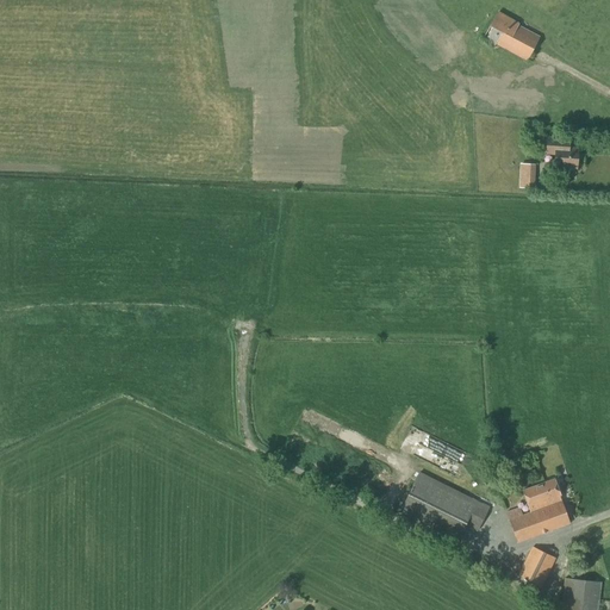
[(487,37),(531,57),(543,32),(498,12),(487,37)]
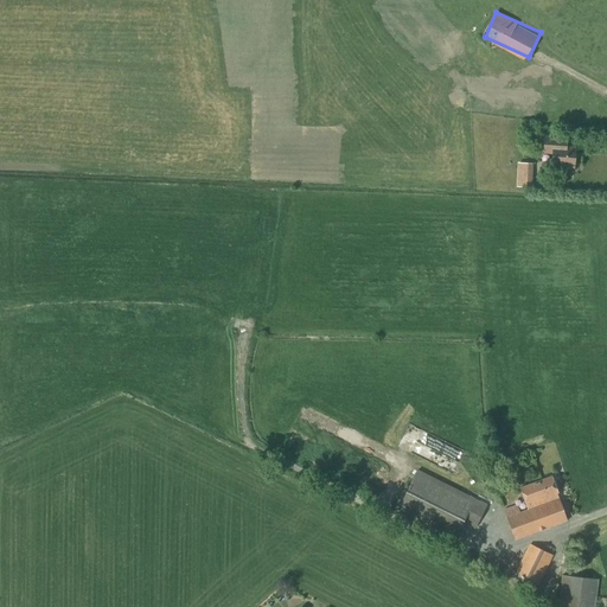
[(574,168),(575,149),(567,148),(568,138),(543,136),(542,153),(551,154),(551,166),(574,168)]
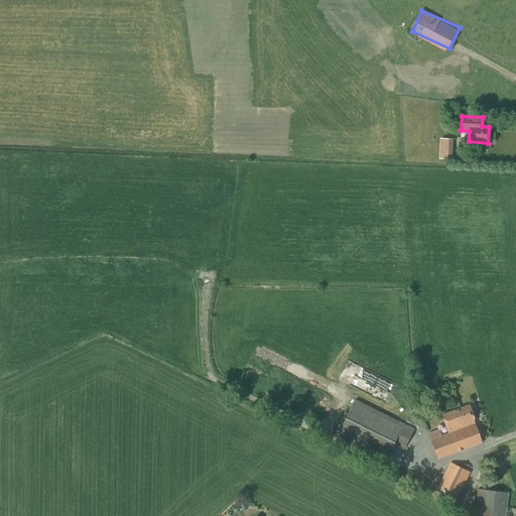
[(452,158),(453,138),(440,138),(439,158),(452,158)]
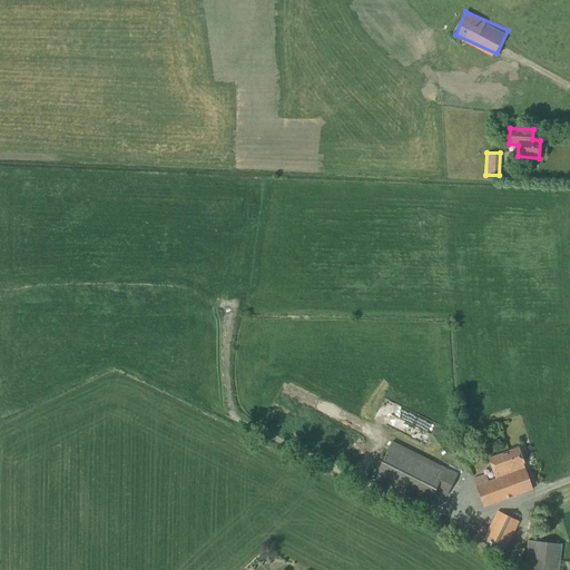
[(445,497),(458,474),(392,442),(370,483),(425,511),(434,491),(445,497)]
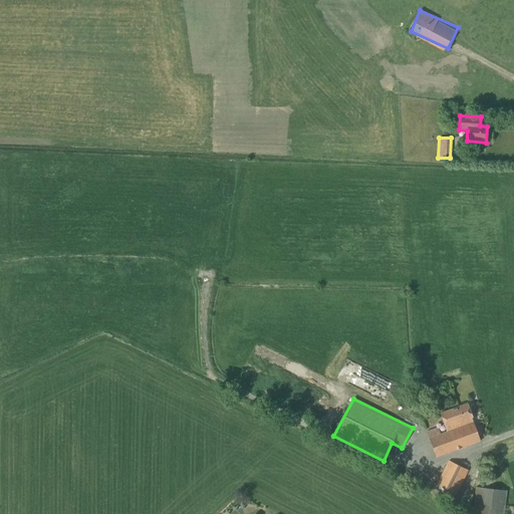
[(473,423),(466,405),(441,414),(447,432),(440,435),(438,429),(427,433),(436,458),(480,442),(473,423)]
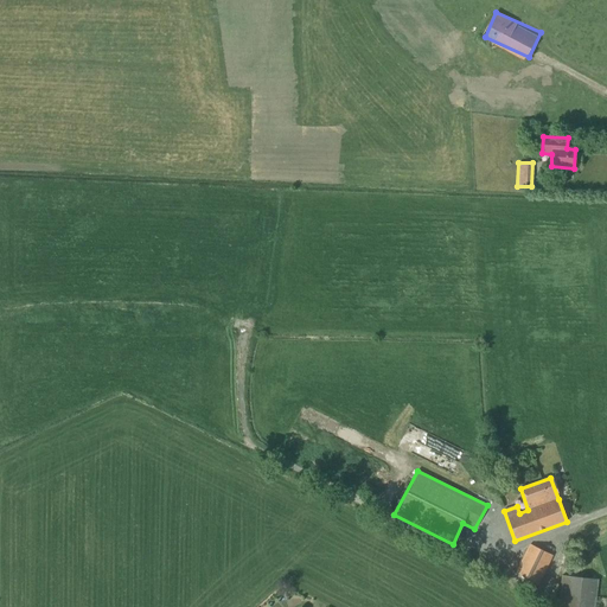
[(538,586),(553,556),(529,544),(516,573),(538,586)]
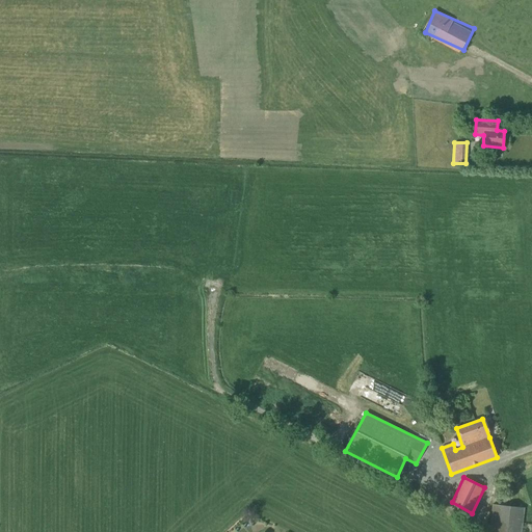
[(522,531),(525,508),(491,504),(488,531),(522,531)]
